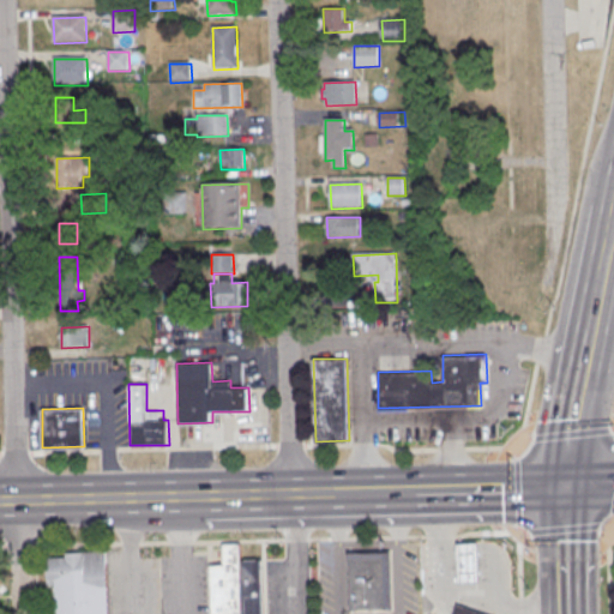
[(226,543),(241,543),(242,559),(263,559),(265,613),(214,613),(212,565),(226,565),(226,543)]
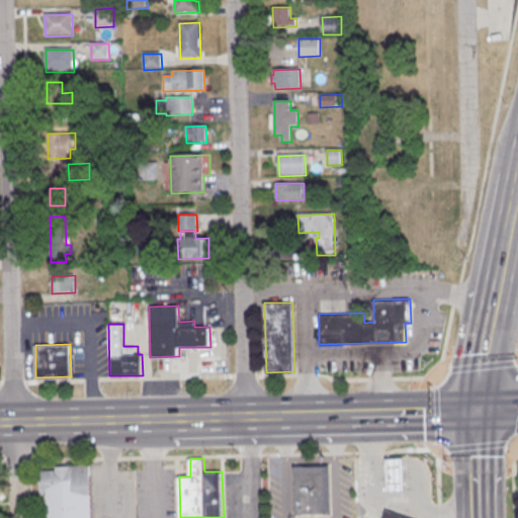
[(406,491),(390,492),(389,459),(405,458),(406,491)]
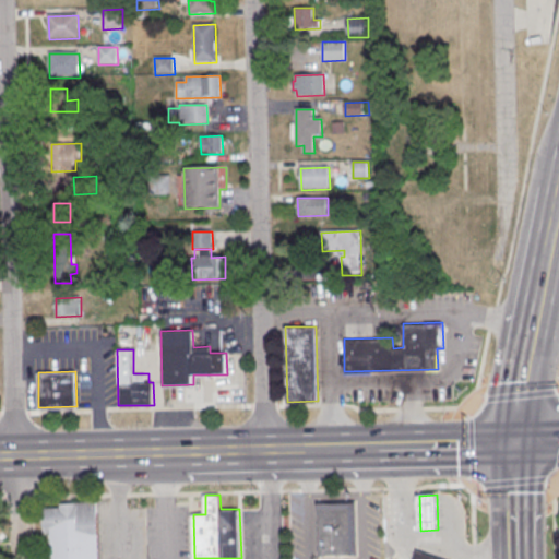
[(97,502),(98,558),(50,558),(50,533),(44,533),(43,508),(61,508),(61,503),(97,502)]
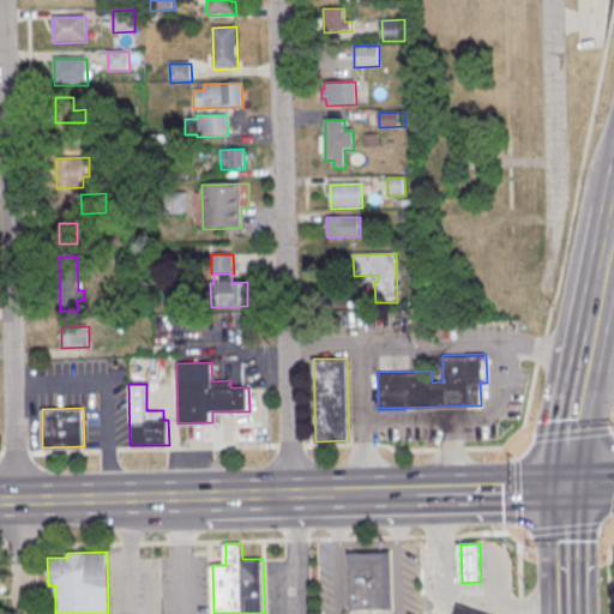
[(390,552),(348,553),(349,609),(391,608),(390,552)]
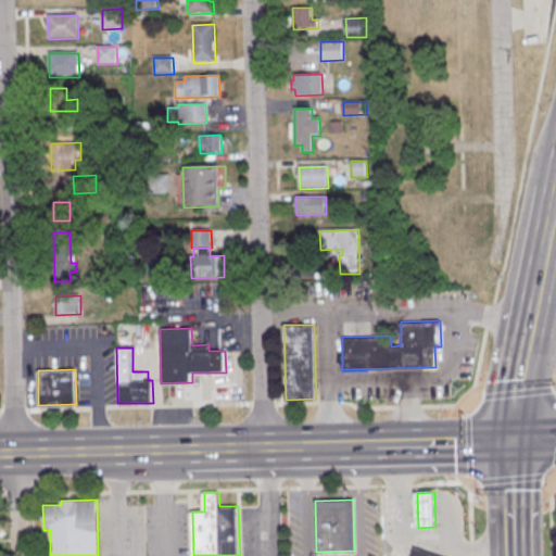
[(444,555),(415,545),(409,555),(444,555)]
